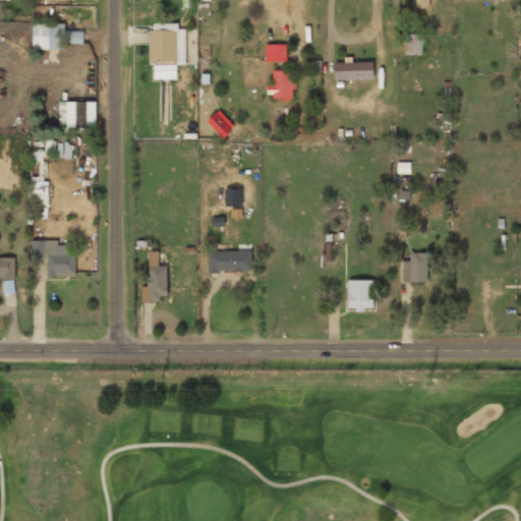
[(415,0),(416,8),(429,8),(428,0),(415,0)]
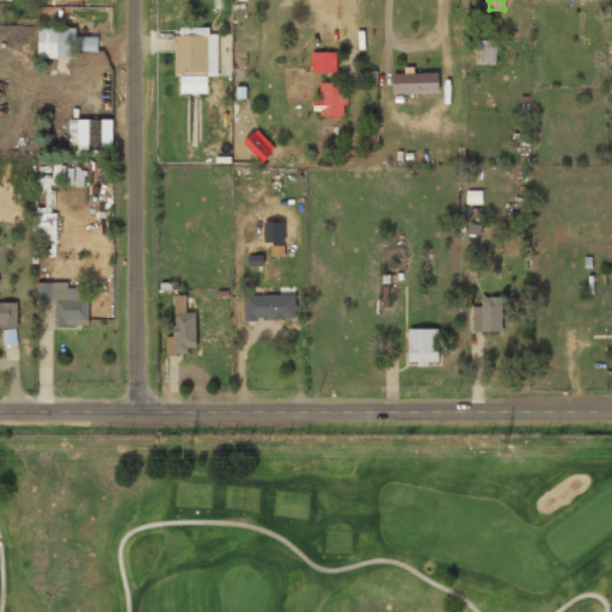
[(74,29),(38,29),(38,59),(74,59),(74,29)]
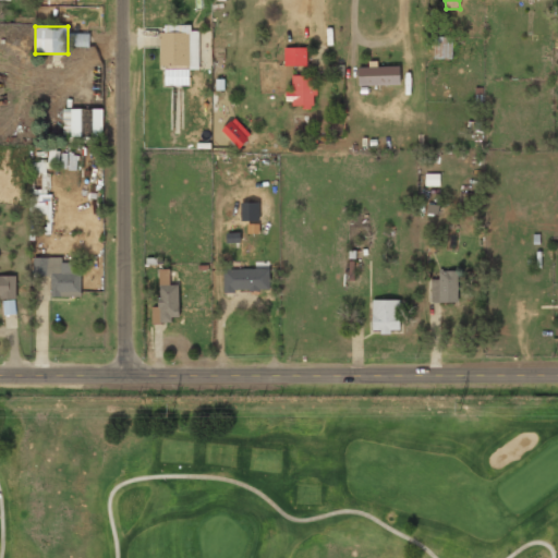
[(199,71),(199,28),(159,28),(159,71),(199,71)]
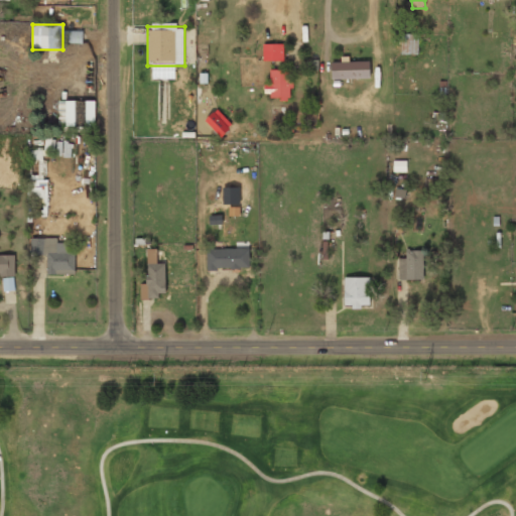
[(401,54),(418,54),(418,34),(401,33),(401,54)]
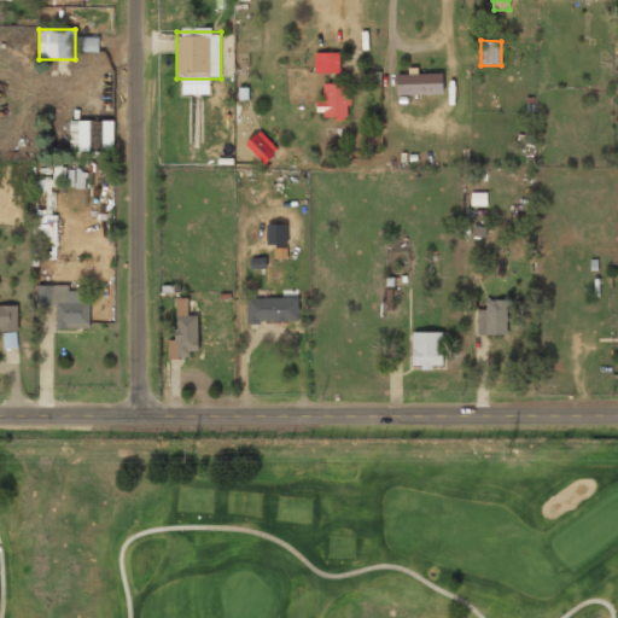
[(340,71),(340,53),(315,53),(315,71),(340,71)]
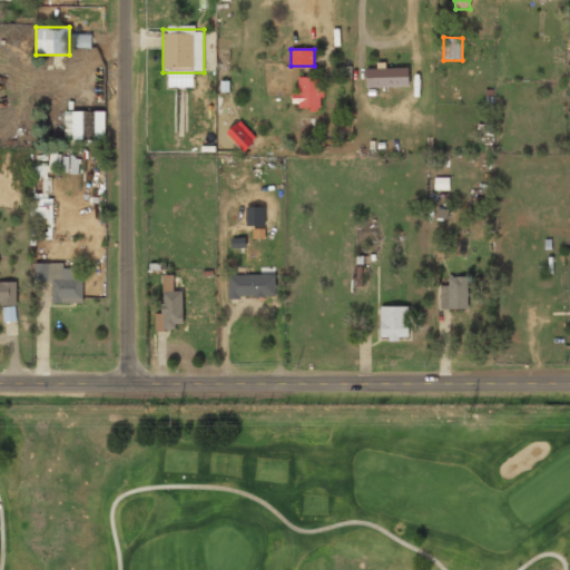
[(410,87),(410,69),(365,69),(365,87),(410,87)]
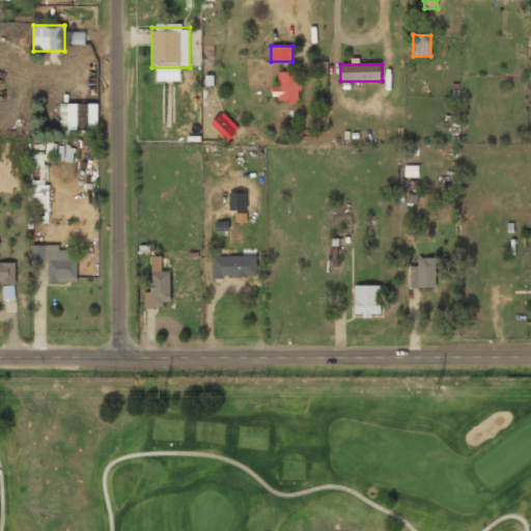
[(275,101),(300,101),(300,72),(275,72),(275,101)]
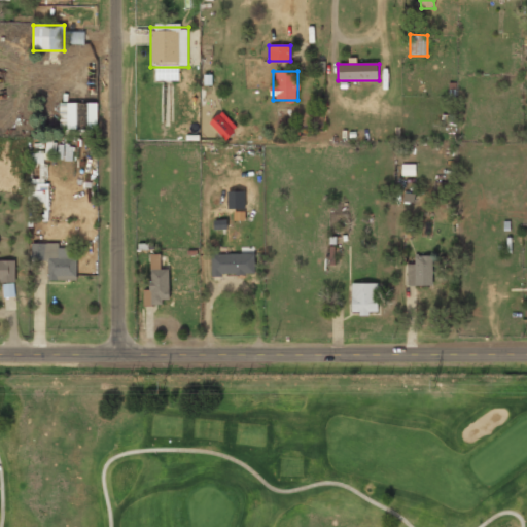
[(62,103),(62,129),(89,130),(89,103),(62,103)]
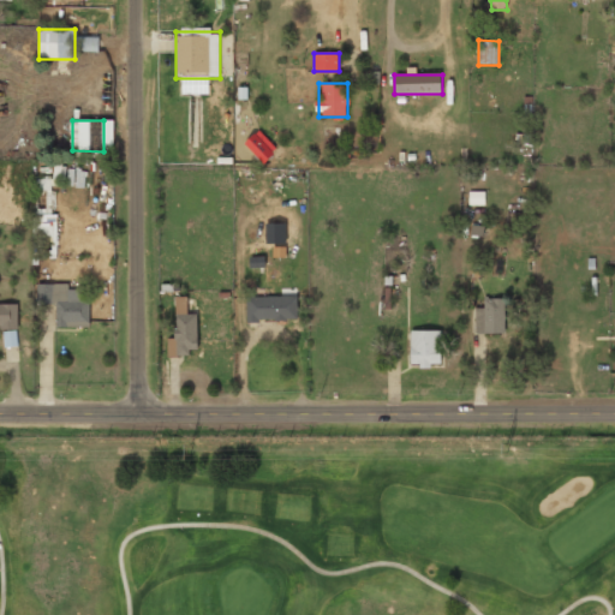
[(244,143),(264,163),(276,150),(257,130),(244,143)]
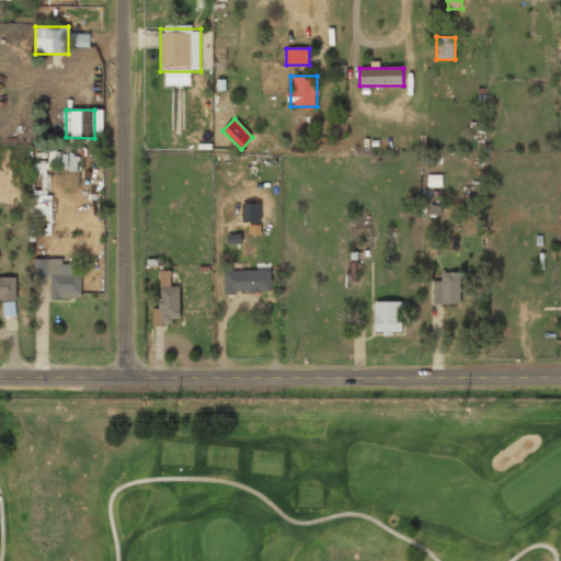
[(442,187),(442,174),(427,174),(427,186),(442,187)]
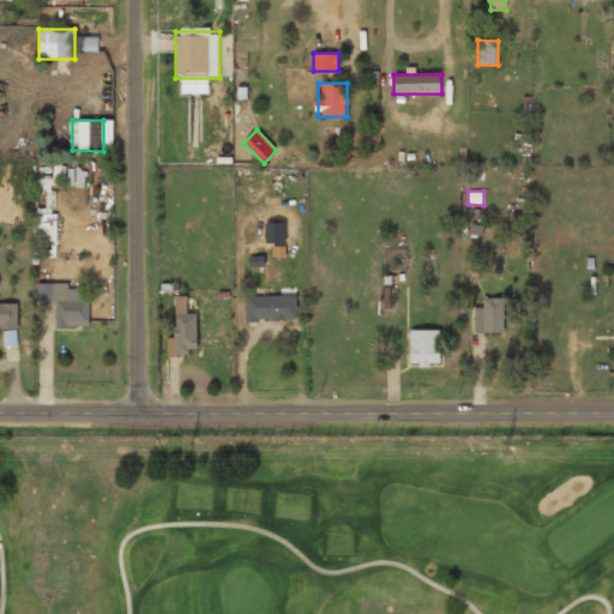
[(89,300),(79,300),(79,286),(36,286),(36,305),(55,305),(55,327),(89,327),(89,300)]
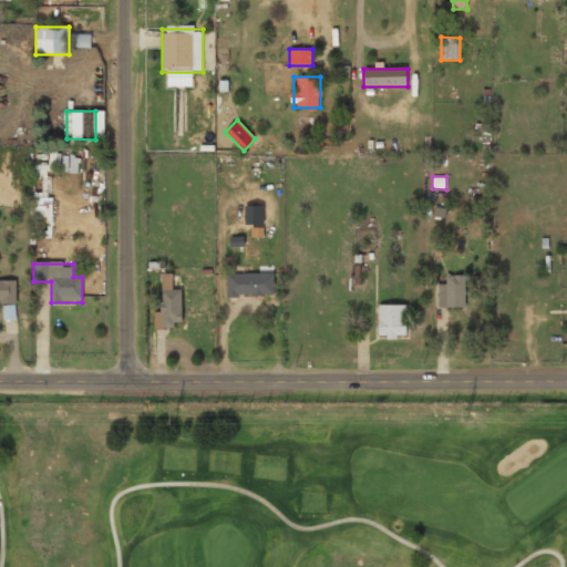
[(157,328),(182,327),(181,289),(173,289),(173,274),(156,275),(157,328)]
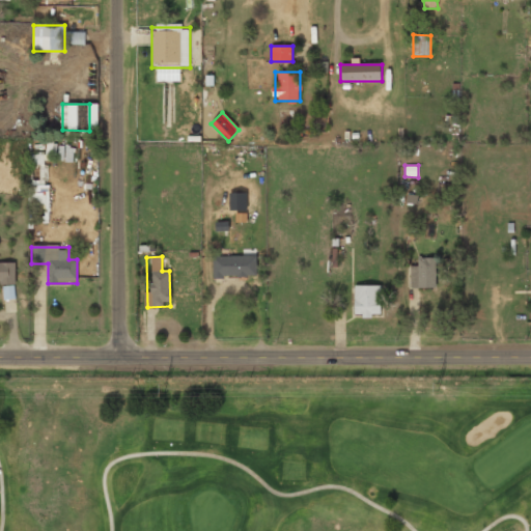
[(256,257),(213,258),(213,278),(256,278),(256,257)]
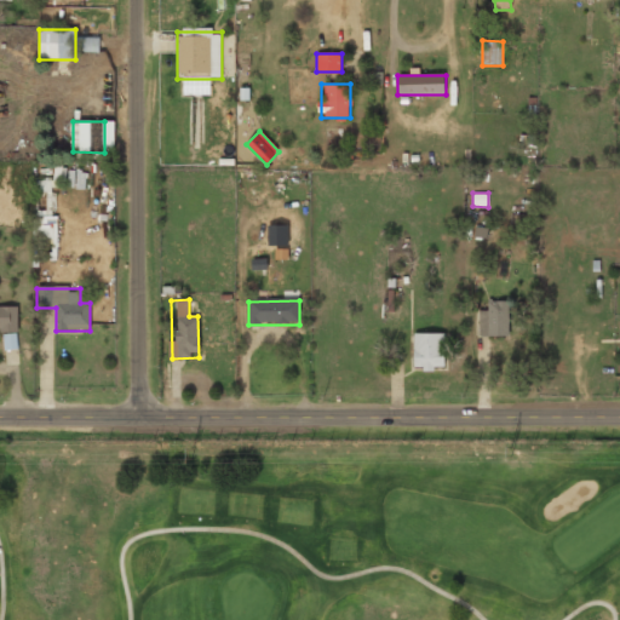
[(507,305),(478,305),(478,337),(507,337),(507,305)]
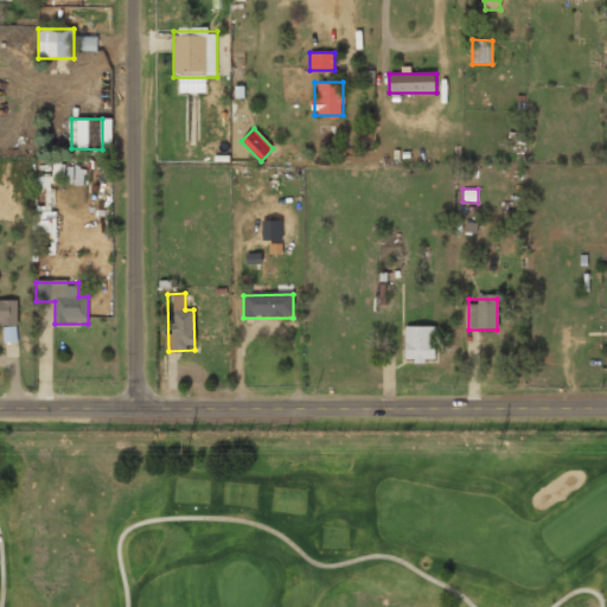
[(0,300),(0,326),(17,326),(17,301),(0,300)]
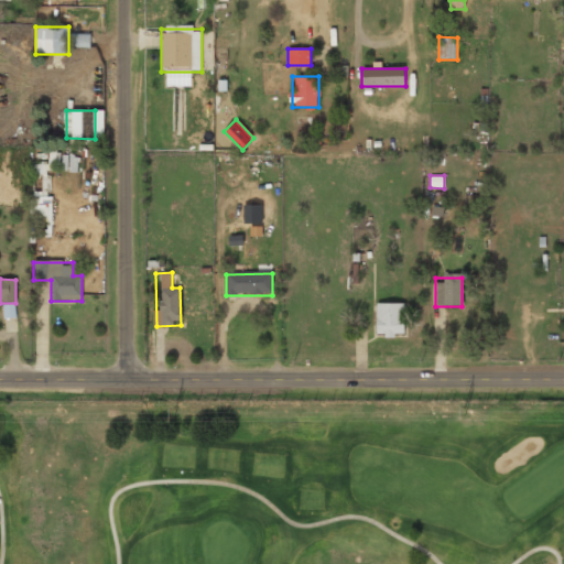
[(404,304),(376,304),(375,337),(403,337),(404,304)]
